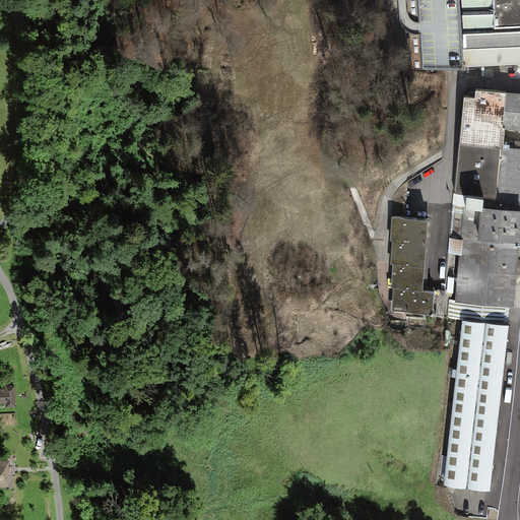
[(407,0),(412,70),(464,67),(459,0),(407,0)]
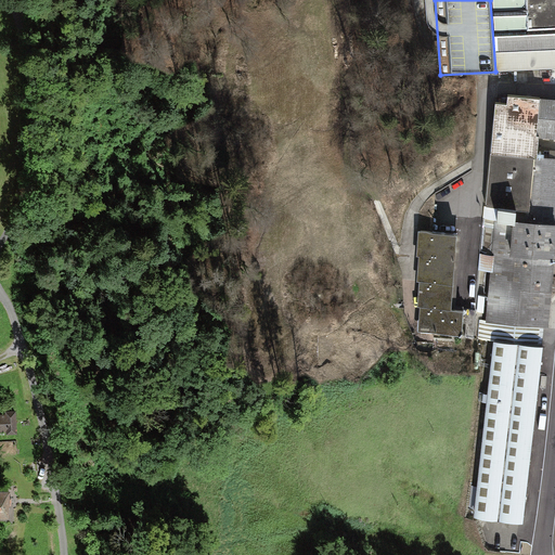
[(554,67),(554,0),(490,0),(495,72),(554,67)]
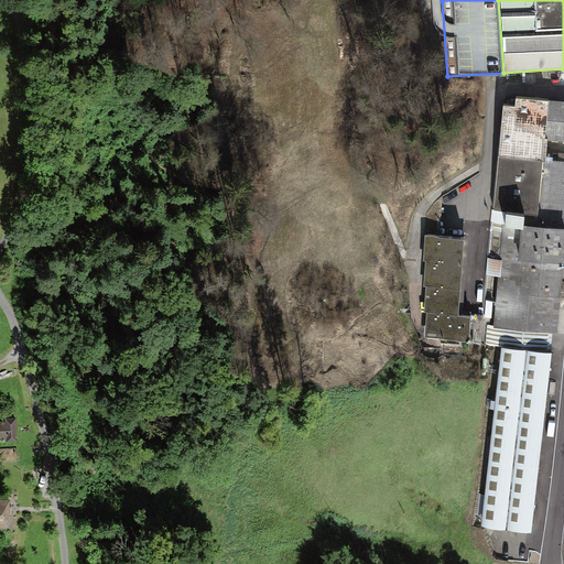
[(551,86),(563,85),(563,69),(550,71),(551,86)]
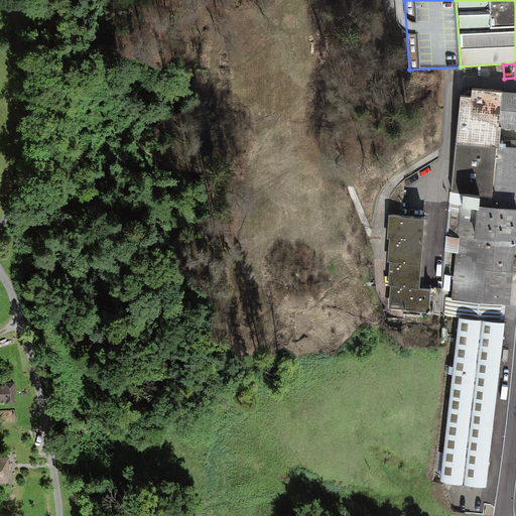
[(460,316),(505,320),(507,305),(509,305),(515,234),(515,92),(473,89),(472,97),(462,96),(441,299),(445,300),(443,314),(460,316)]
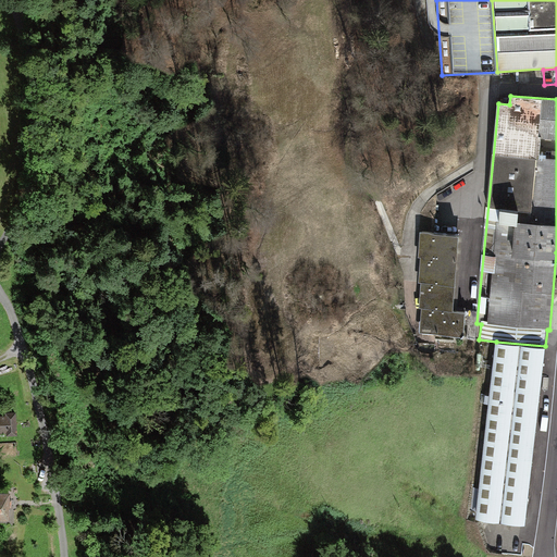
[(450,310),(459,235),(420,231),(418,254),(422,254),(420,279),(424,280),(419,332),(461,336),(465,311),(450,310)]
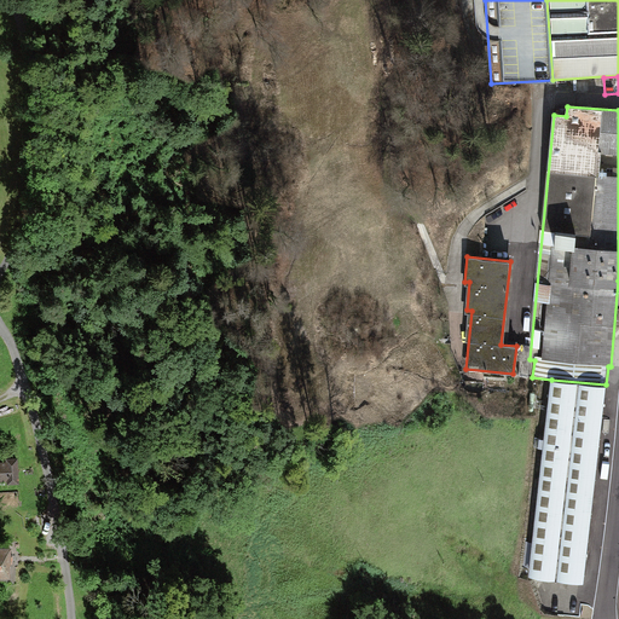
[(606,385),(551,380),(528,579),(583,585),(606,385)]
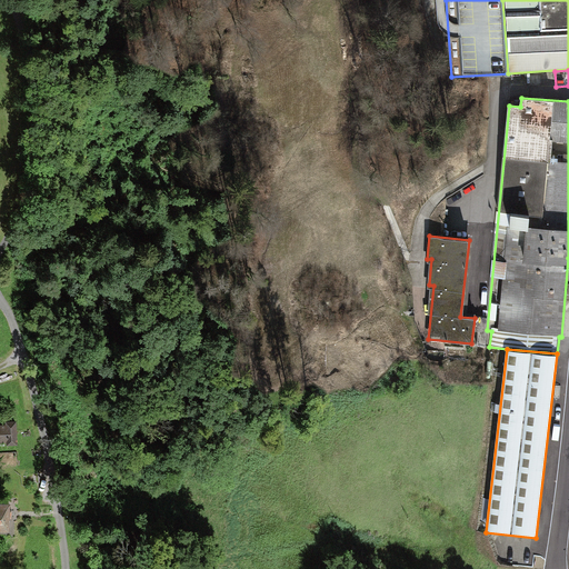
[(3,428),(0,428),(0,440),(5,441),(5,445),(16,445),(15,423),(3,425),(3,428)]
